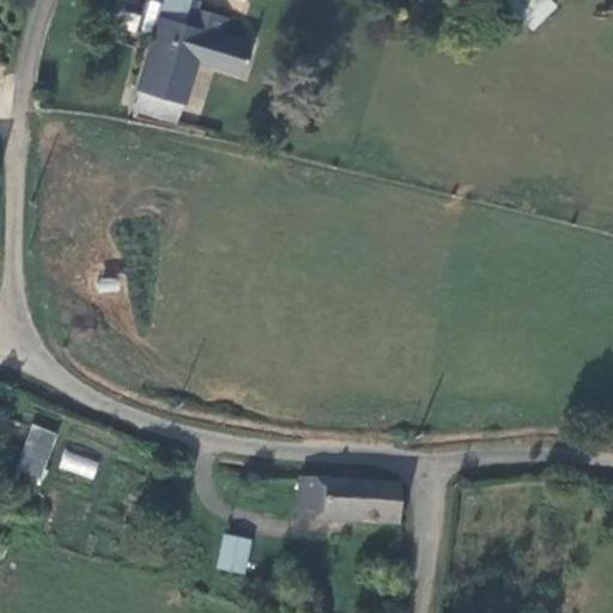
[(165,28),(175,0),(164,0),(153,4),(141,34),(161,41),(165,28)]
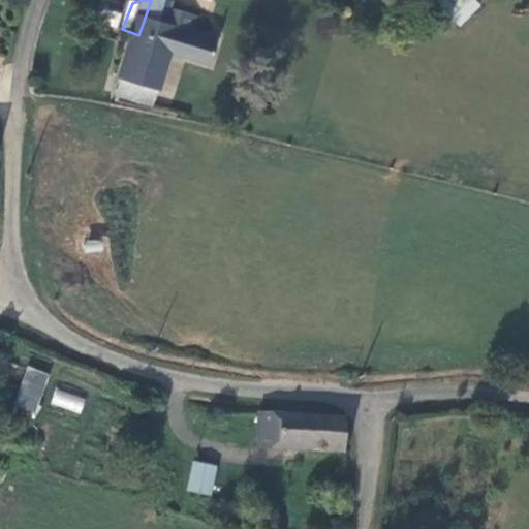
[(176,6),(159,0),(151,0),(143,24),(165,32),(173,12),(176,6)]
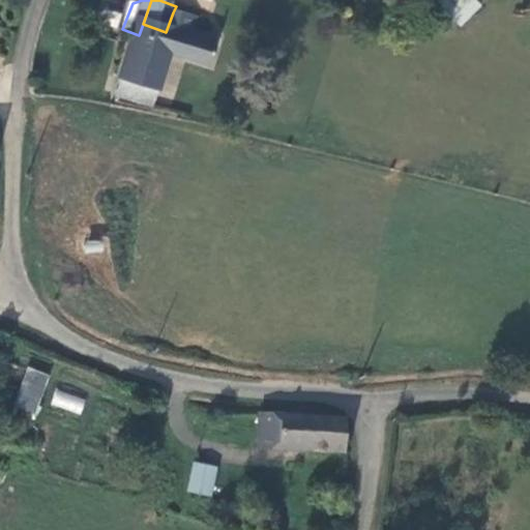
[(446,0),(440,6),(460,26),(480,5),(474,0),(446,0)]
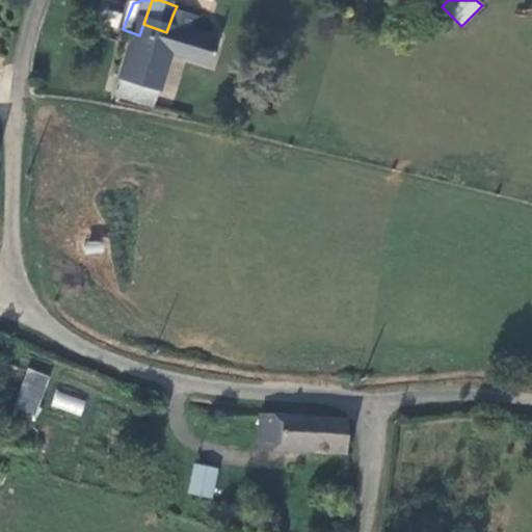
[(173,55),(212,70),(222,47),(196,36),(202,23),(174,12),(166,32),(143,24),(139,35),(123,80),(158,94),(173,55)]
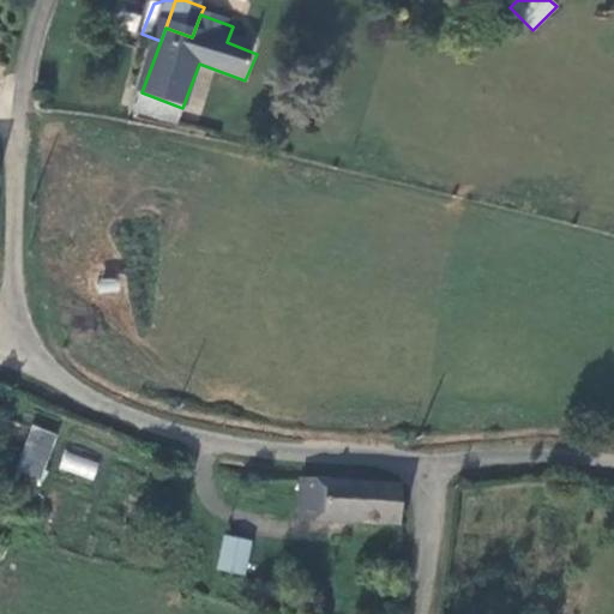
[(31,425),(16,471),(42,480),(58,434),(31,425)]
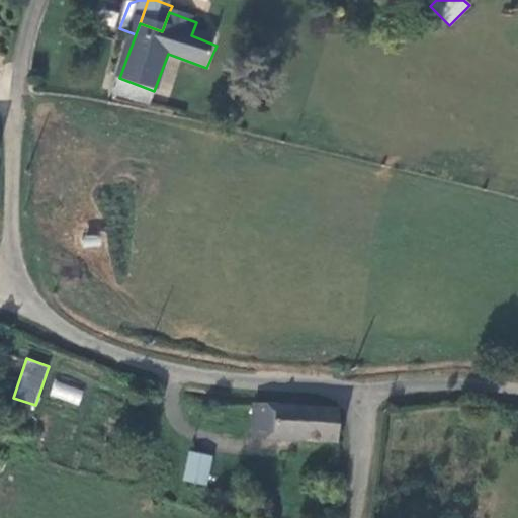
[(79,405),(83,389),(54,380),(50,397),(79,405)]
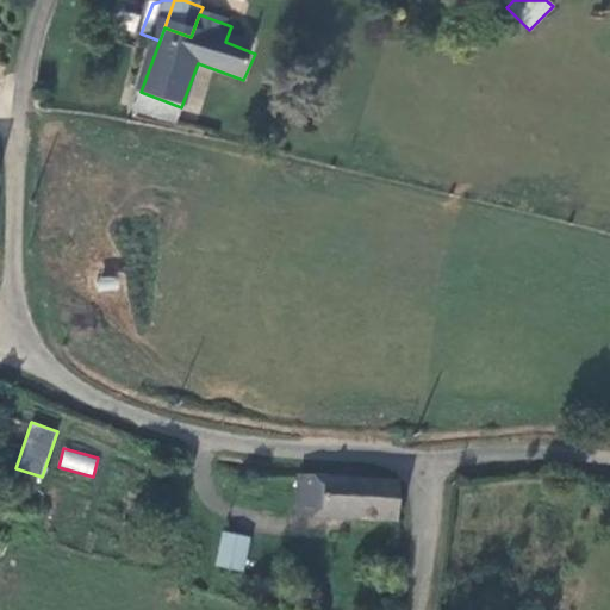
[(300,521),(397,529),(399,487),(304,480),(300,521)]
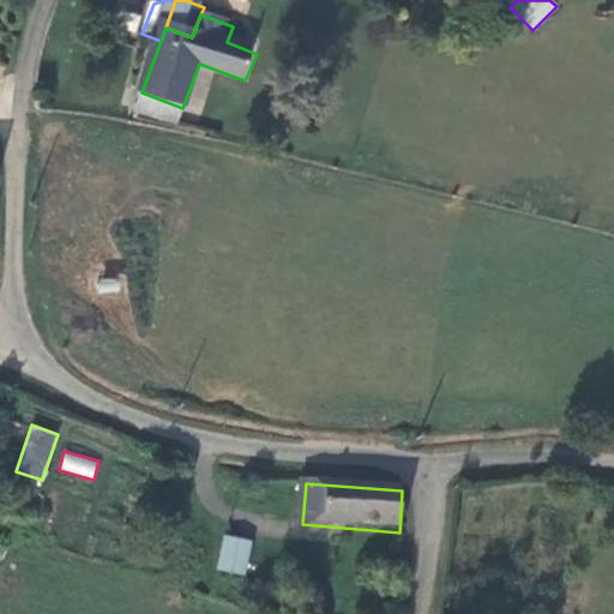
[(216,570),(245,576),(252,539),(222,533),(216,570)]
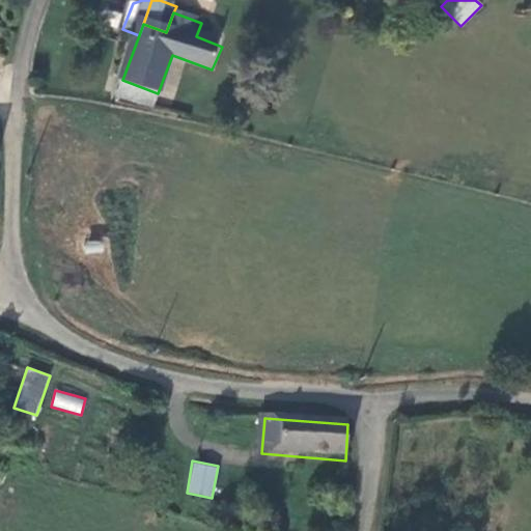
All buildings are outlined.
